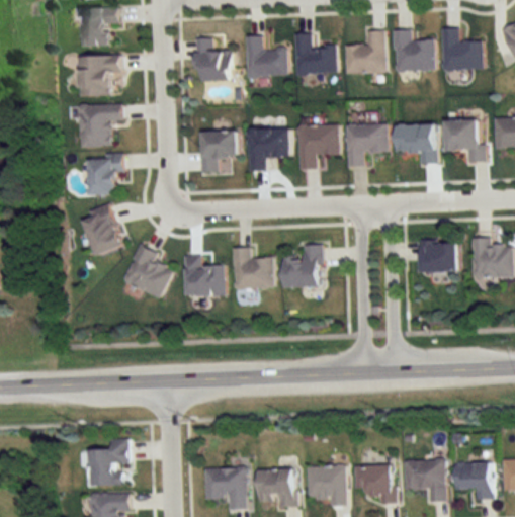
[(105,23),(117,23),(117,6),(77,7),(79,46),(106,45),(105,23)]
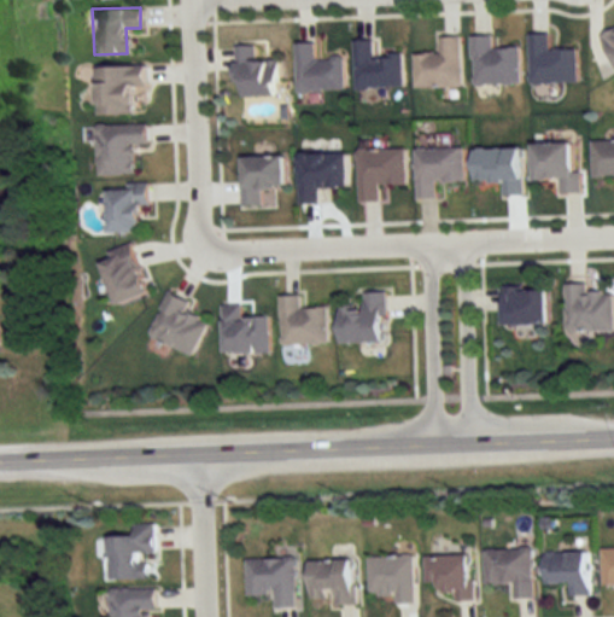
[(612,69),(613,67),(613,27),(597,34),(612,69)]
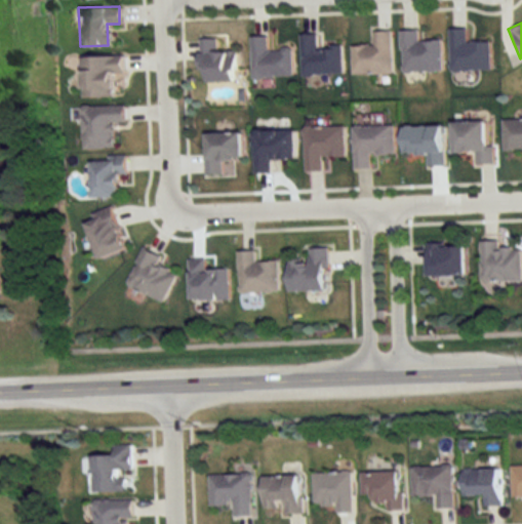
[(488,41),(464,41),(464,29),(446,29),(447,71),(488,71),(488,41)]
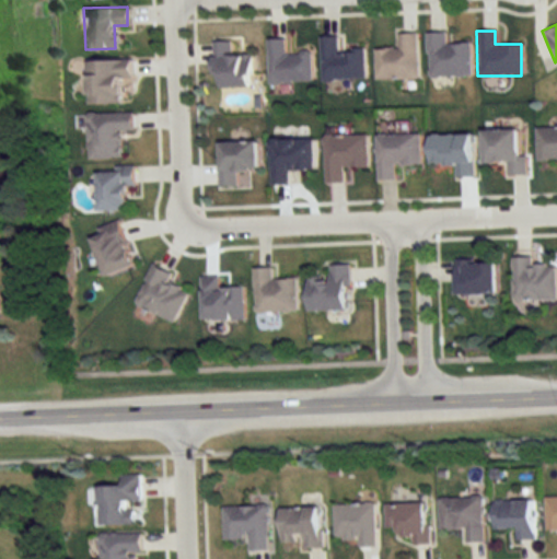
[(425,77),(468,77),(468,44),(443,44),(443,32),(425,33),(425,77)]
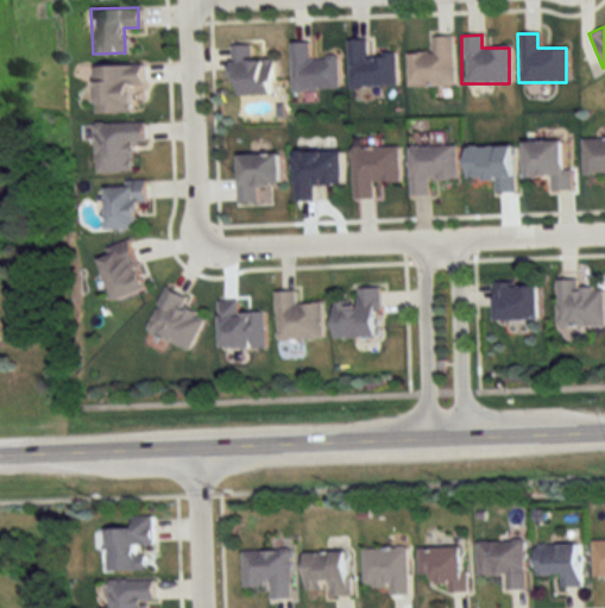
[(451,86),(449,36),(429,36),(429,52),(403,54),(403,86),(451,86)]
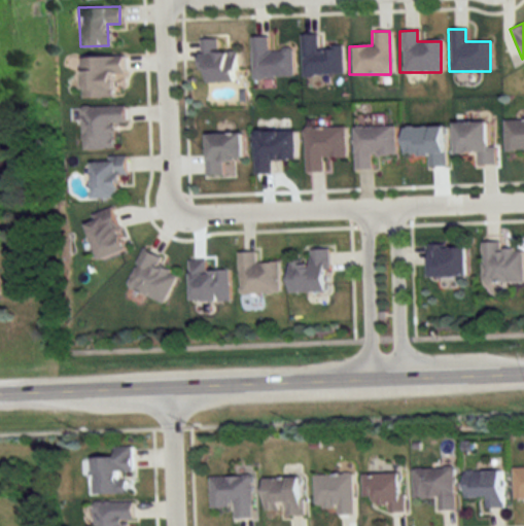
[(341,75),(341,47),(315,48),(315,35),(299,35),(300,76),(341,75)]
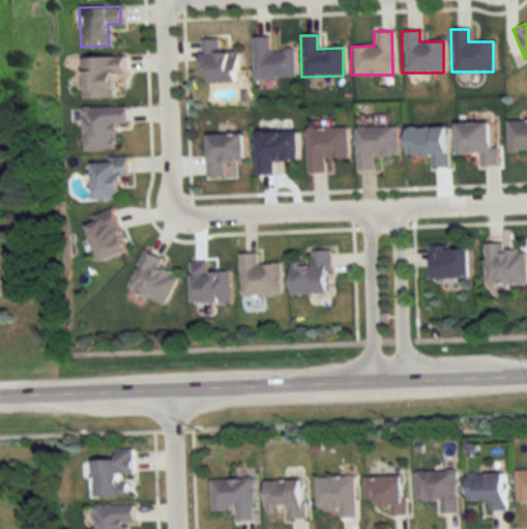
[(251,37),(251,79),(293,78),(292,50),(267,50),(267,37),(251,37)]
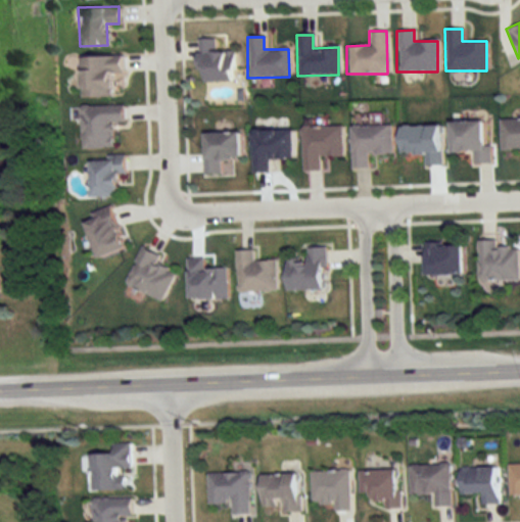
[(197,82),(233,82),(233,51),(214,51),(213,39),(196,39),(197,82)]
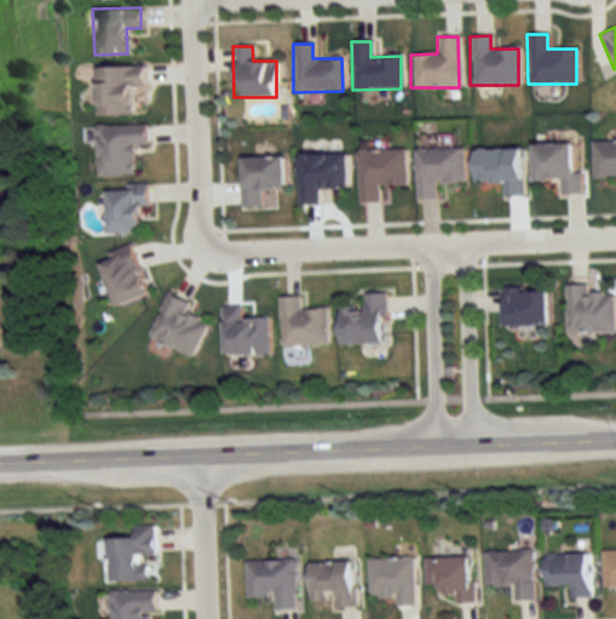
[(92,114),(132,114),(131,87),(142,87),(142,67),(92,67),(92,114)]
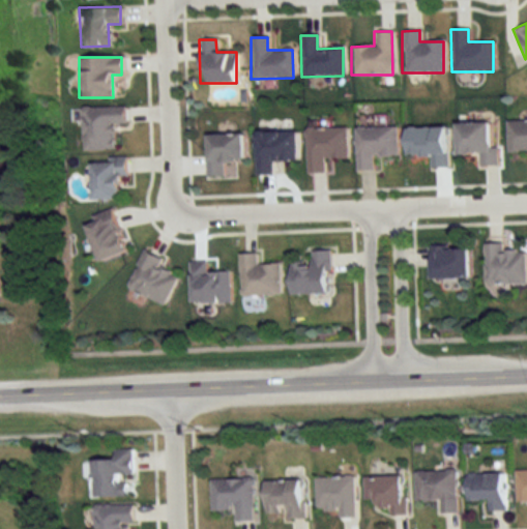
[(111,149),(111,124),(122,124),(122,107),(79,107),(79,149),(111,149)]
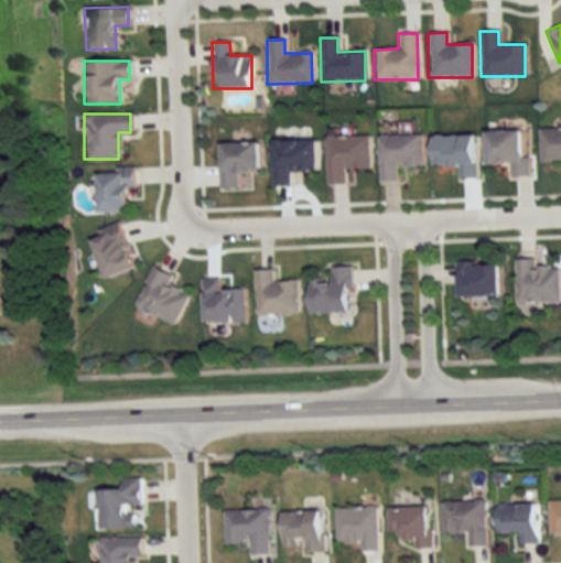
[(560,128),(538,129),(538,161),(560,161),(560,128)]
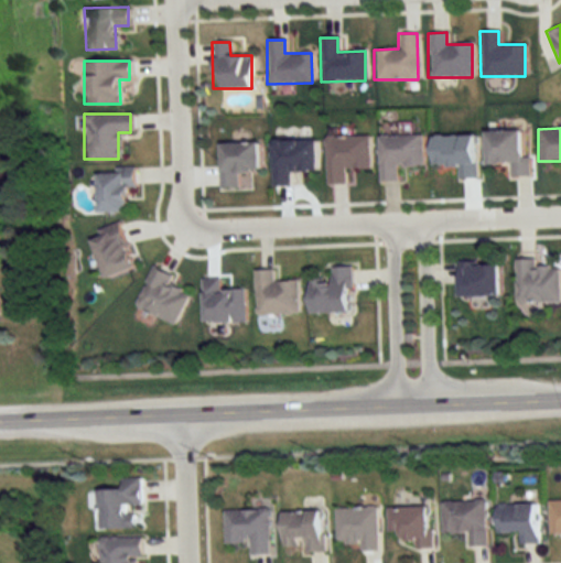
[(507,176),(528,176),(528,158),(519,158),(519,132),(485,132),(485,164),(507,164),(507,176)]
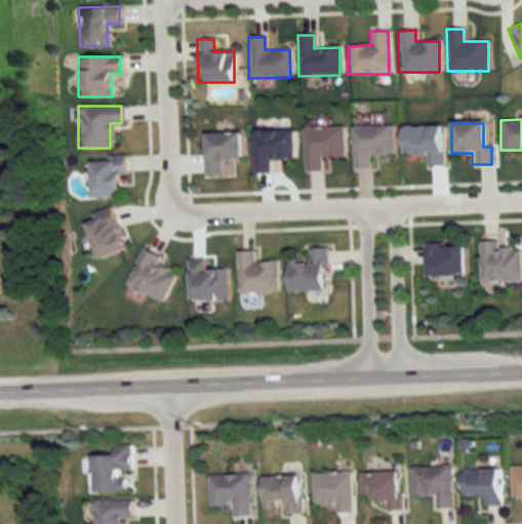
[(343,157),(343,126),(300,126),(300,170),(320,170),(320,157),(343,157)]
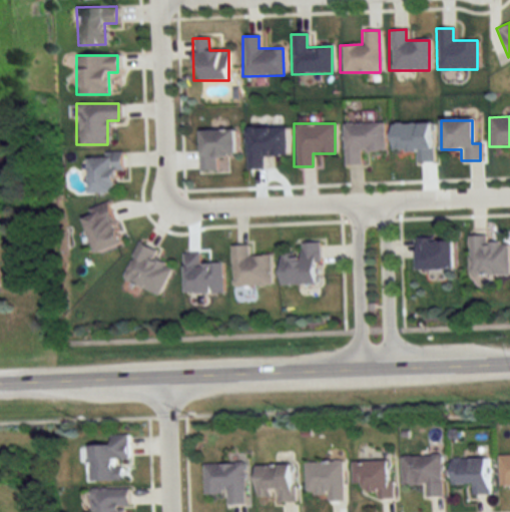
[(359,151),(383,151),(383,123),(343,123),(343,163),(359,163),(359,151)]
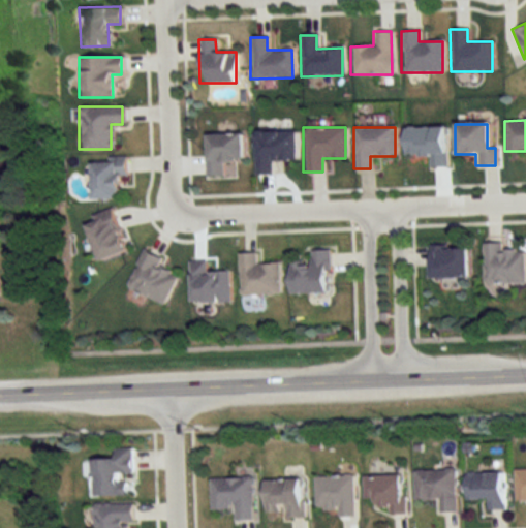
[(444,127),(402,127),(403,156),(426,156),(426,167),(444,167),(444,127)]
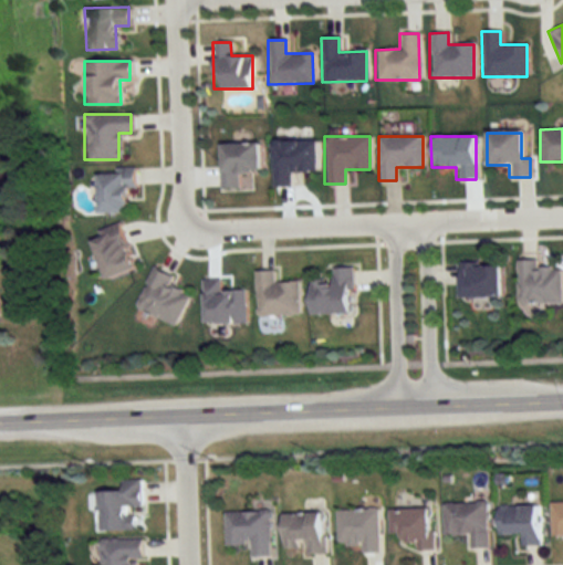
[(315,173),(314,142),(271,142),(271,187),(290,187),(290,173),(315,173)]
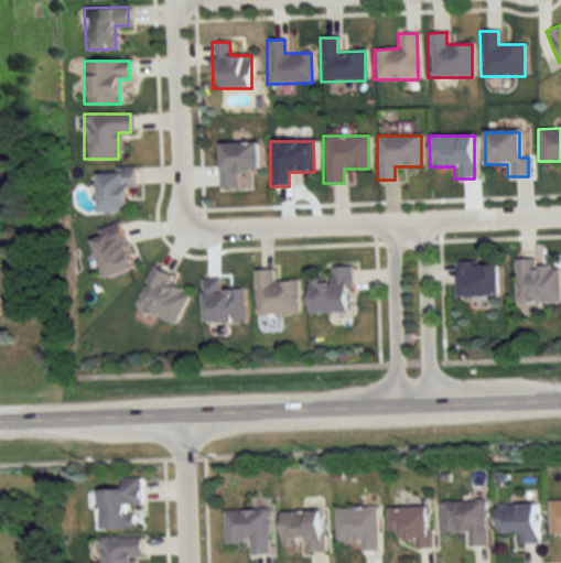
[(216,143),(216,188),(237,188),(237,174),(256,174),(256,143),(216,143)]
